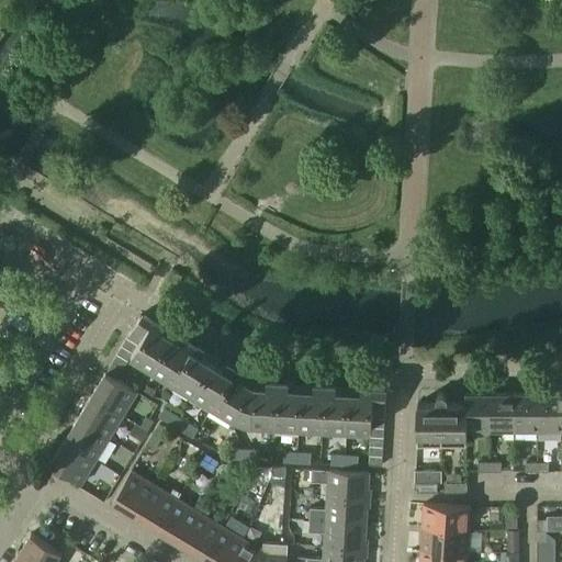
[(155,369),(176,336),(141,315),(132,330),(143,337),(137,345),(133,352),(132,355),(155,369)]
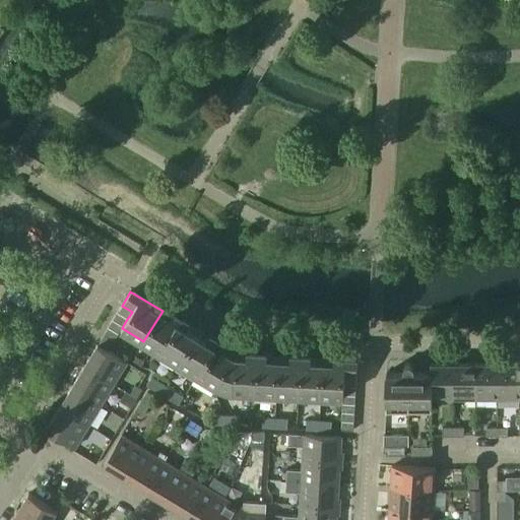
[(132,312),(122,306),(117,313),(127,319),(132,312)]
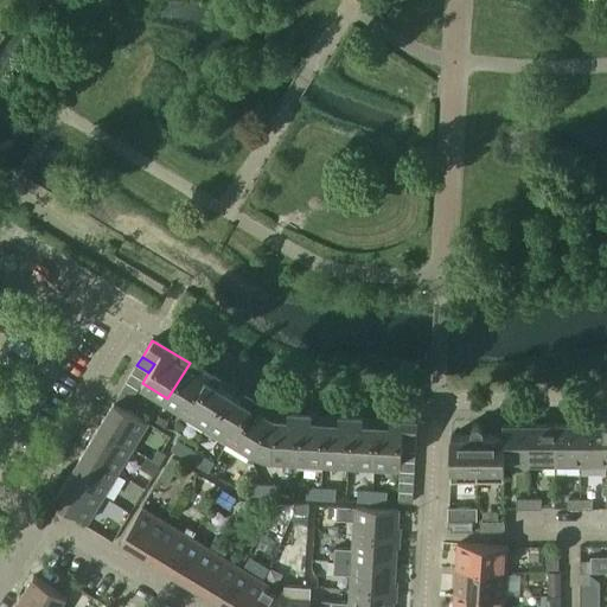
[(190,411),(211,376),(190,363),(167,398),(190,411)]
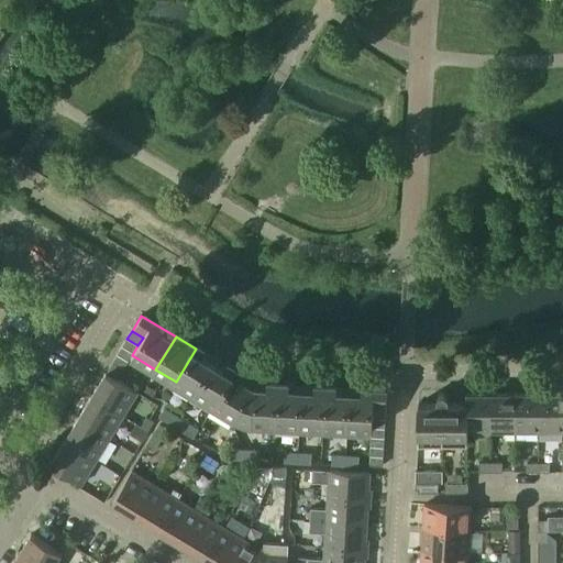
[(133,353),(138,345),(127,339),(122,346),(133,353)]
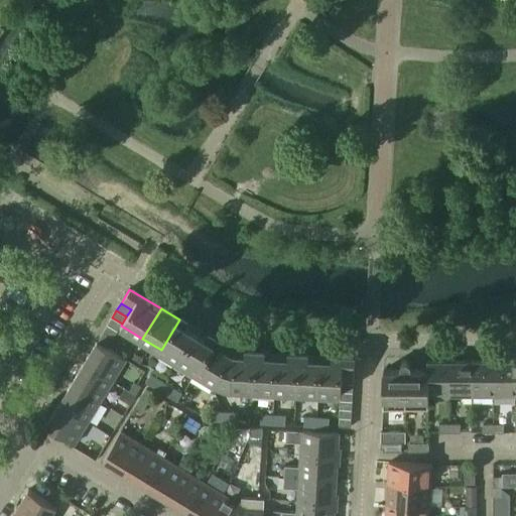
[(121,326),(122,324),(112,317),(107,325),(118,331),(121,326)]
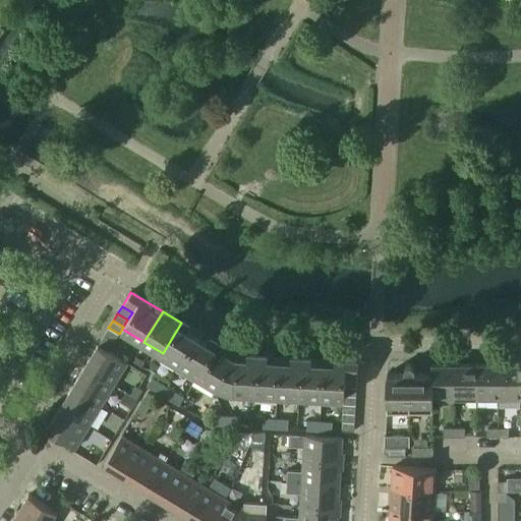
[(181,364),(199,334),(181,323),(163,353),(181,364)]
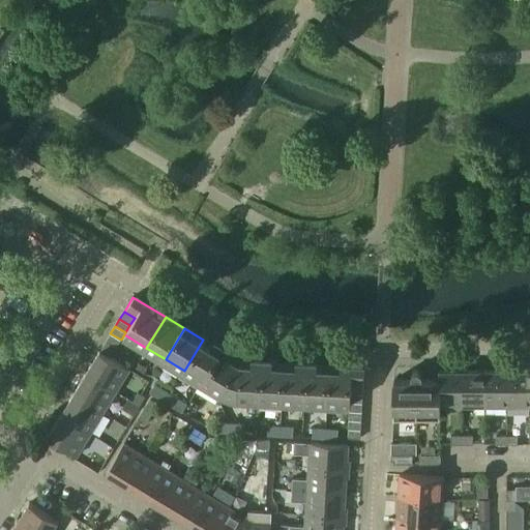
[(116,348),(121,340),(110,333),(106,341),(107,342),(116,348)]
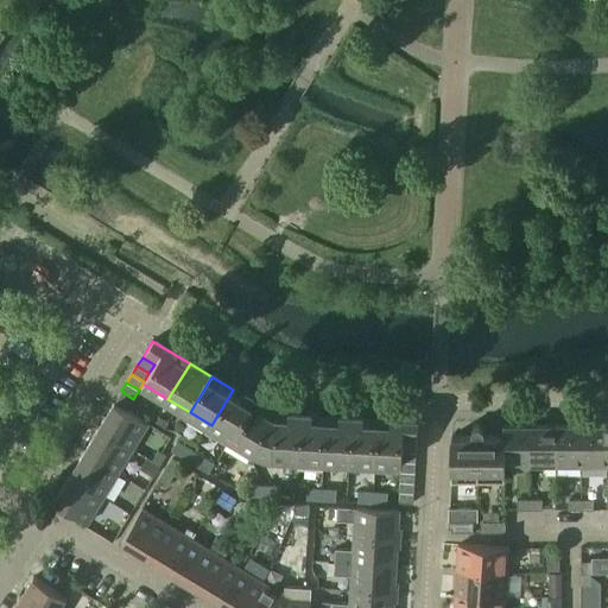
[(233,438),(254,403),(233,390),(211,425),(233,438)]
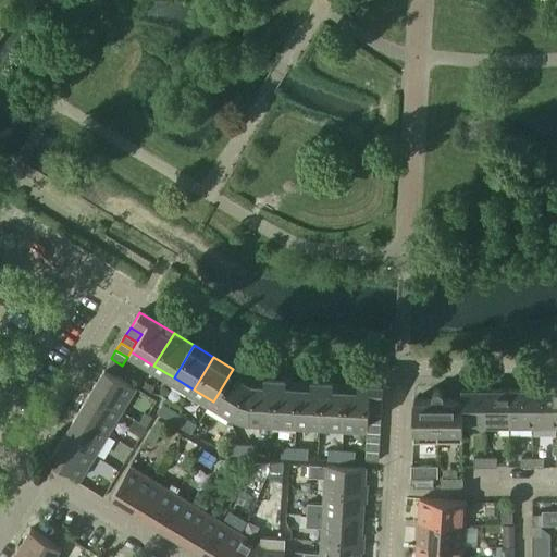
[(122,411),(136,388),(115,375),(122,366),(112,359),(106,369),(104,369),(90,392),(122,411)]
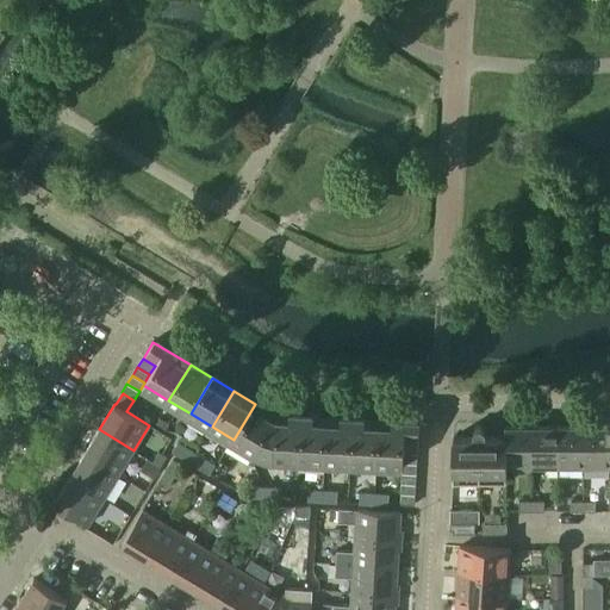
[(265,450),(275,417),(255,404),(234,440),(255,453),(257,448),(265,450)]
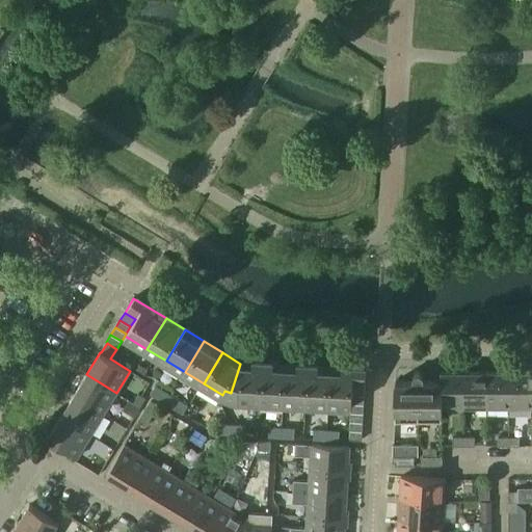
[(261,401),(263,365),(240,364),(231,393),(238,396),(237,400),(261,401)]
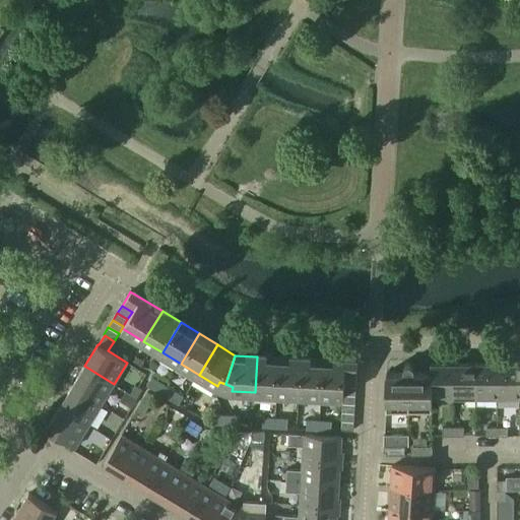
[(278,393),(280,358),(257,356),(255,392),(278,393)]
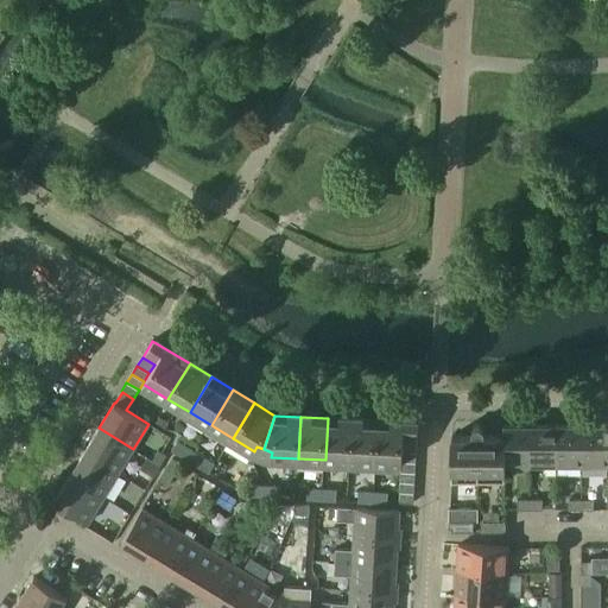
[(352,462),(354,420),(328,418),(325,460),(352,462)]
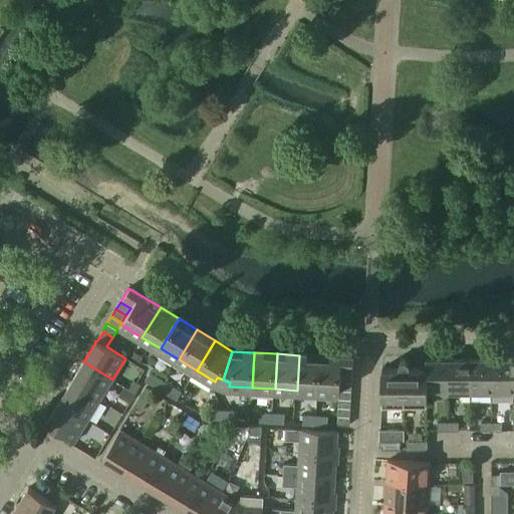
[(319,392),(321,356),(299,355),(297,391),(319,392)]
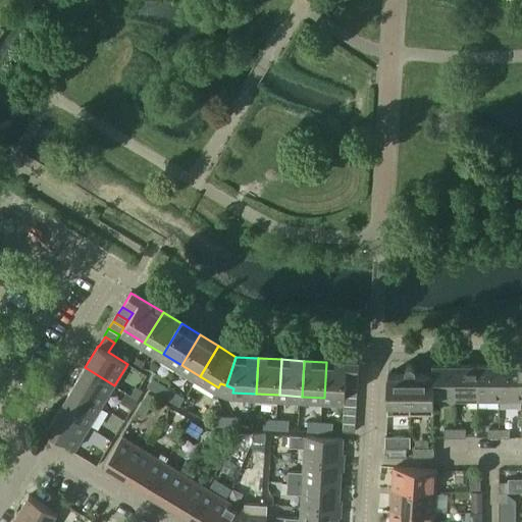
[(346,380),(358,380),(359,364),(326,362),(324,398),(345,399),(345,397),(346,388),(346,380)]
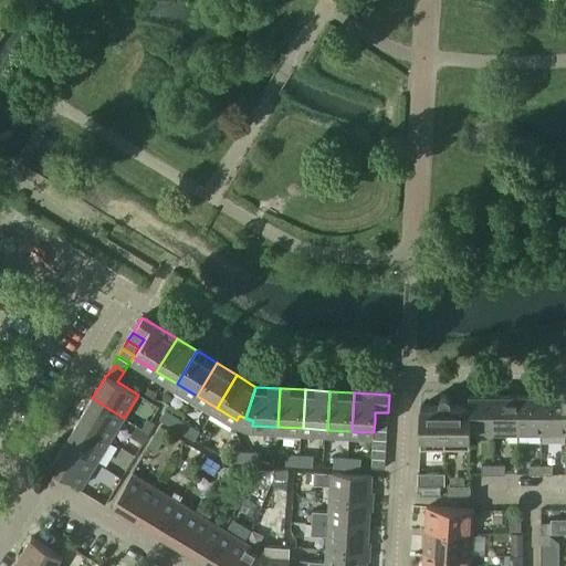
[(493,435),(494,396),(469,396),(469,406),(470,406),(470,435),(493,435)]
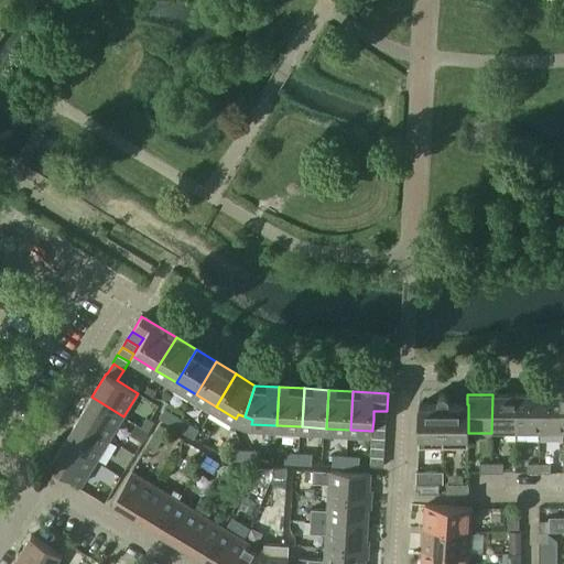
[(516,433),(516,394),(492,394),(491,433),(516,433)]
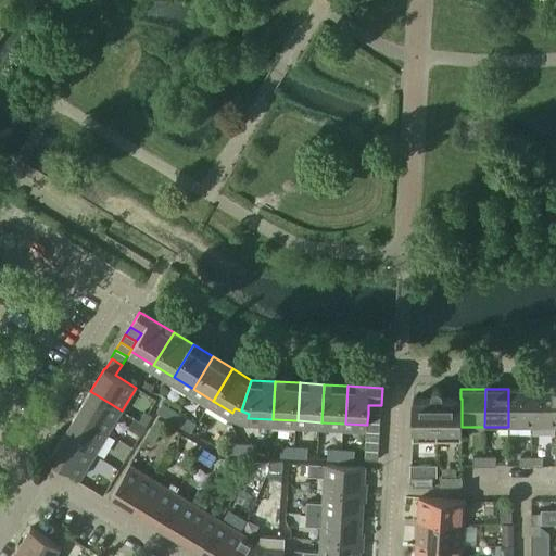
[(532,427),(532,389),(508,389),(508,427),(532,427)]
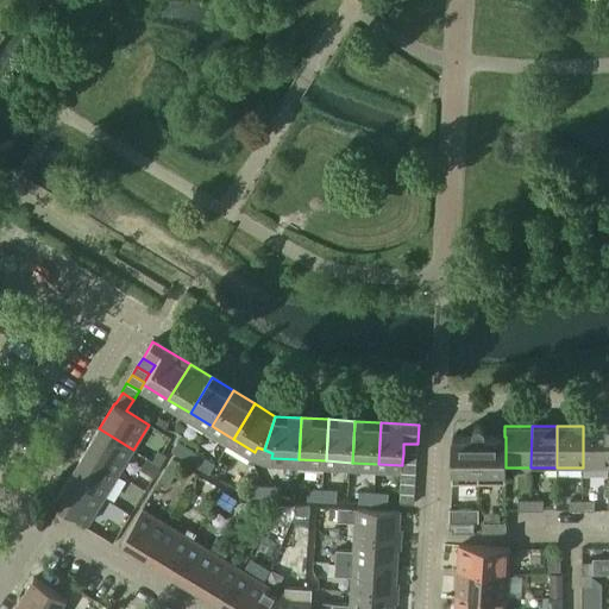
[(608,468),(608,426),(583,426),(583,468),(608,468)]
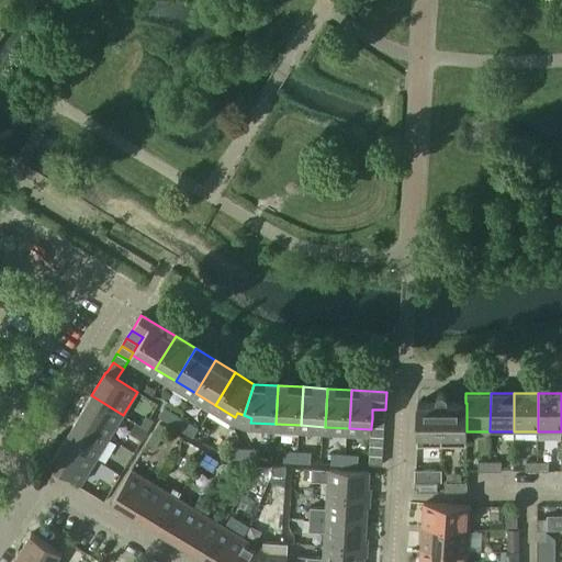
[(110,438),(123,415),(91,395),(78,418),(110,438)]
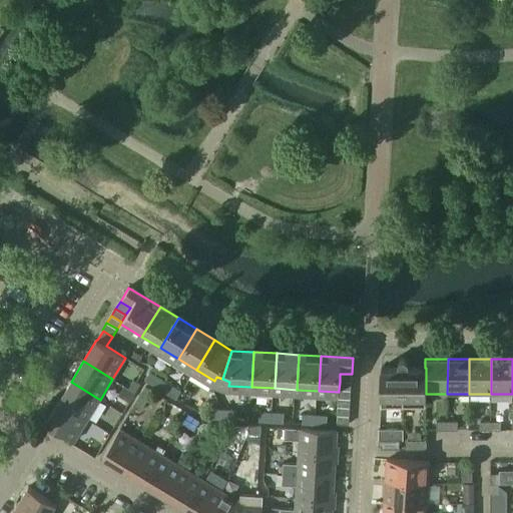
[(404,404),(403,368),(381,368),(381,404),(404,404)]
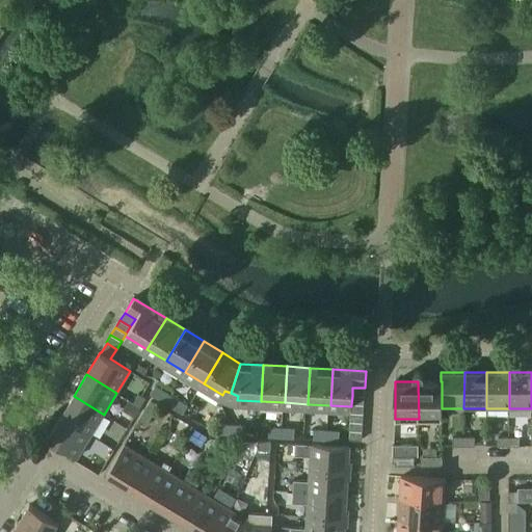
[(442,381),(441,381),(418,381),(419,419),(442,419),(442,408),(442,381)]
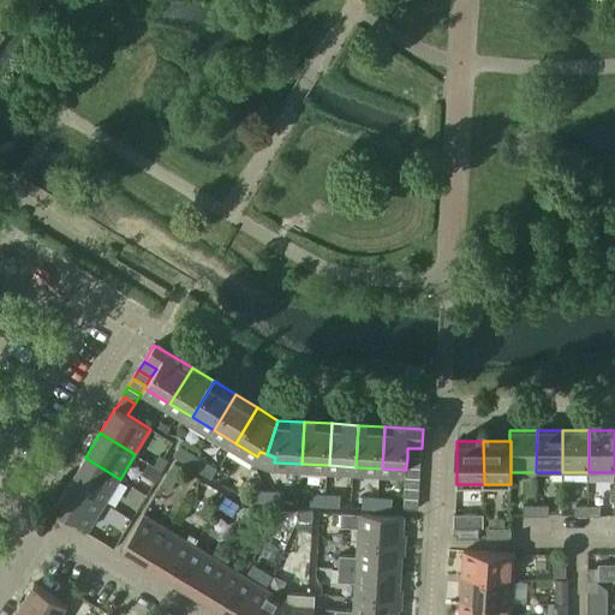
[(174,455),(192,466),(198,457),(179,446),(174,455)]
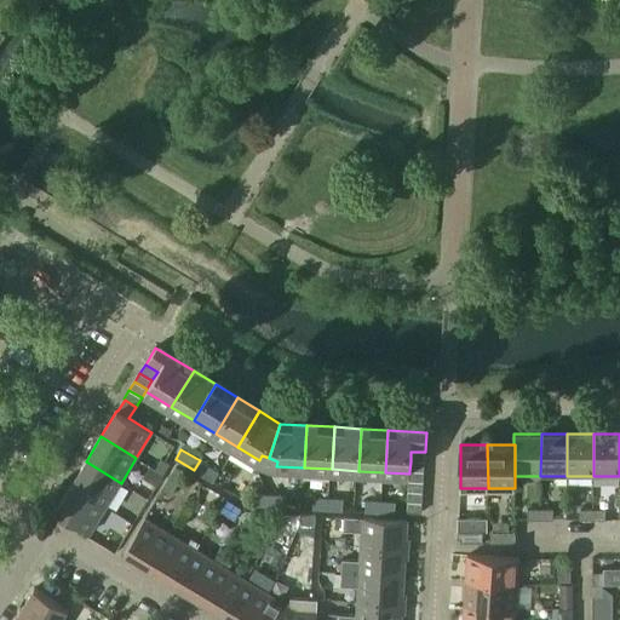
[(424,463),(425,452),(411,452),(411,461),(424,463)]
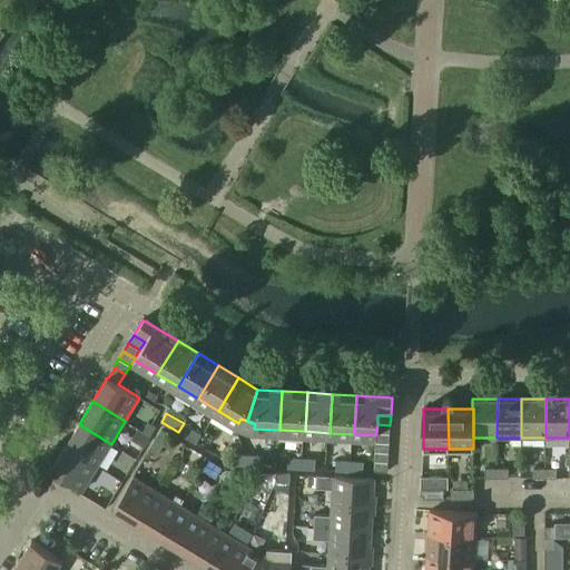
[(202,434),(184,423),(178,432),(196,443),(202,434)]
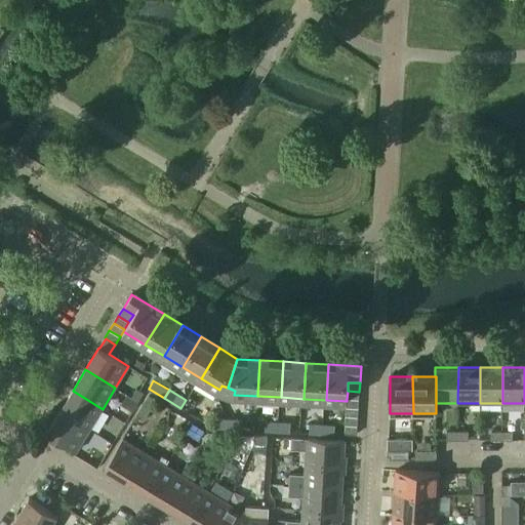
[(89,430),(103,409),(73,391),(59,412),(89,430)]
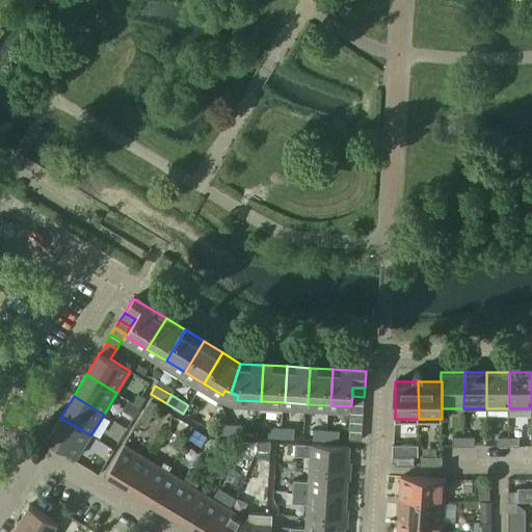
[(364,405),(364,397),(352,396),(351,404),(364,405)]
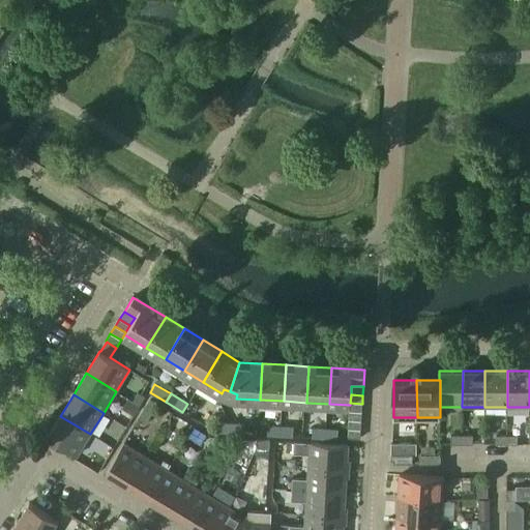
[(146,427),(158,405),(150,400),(146,407),(138,421),(146,427)]
